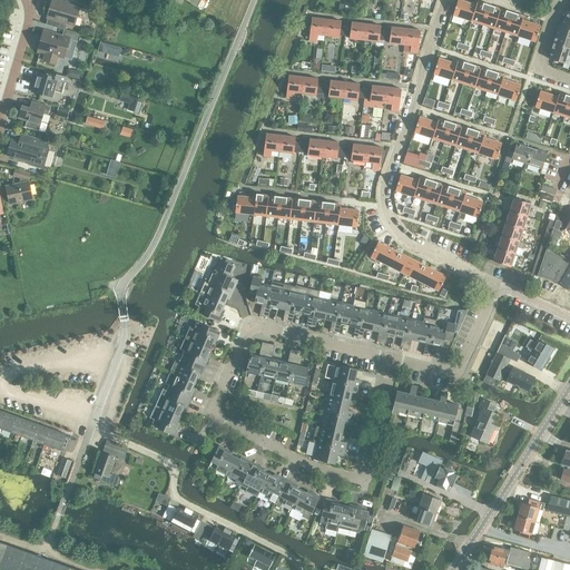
[(56,0),(52,0),(47,18),(49,19),(47,25),(65,30),(66,23),(75,26),(80,7),(56,0)]
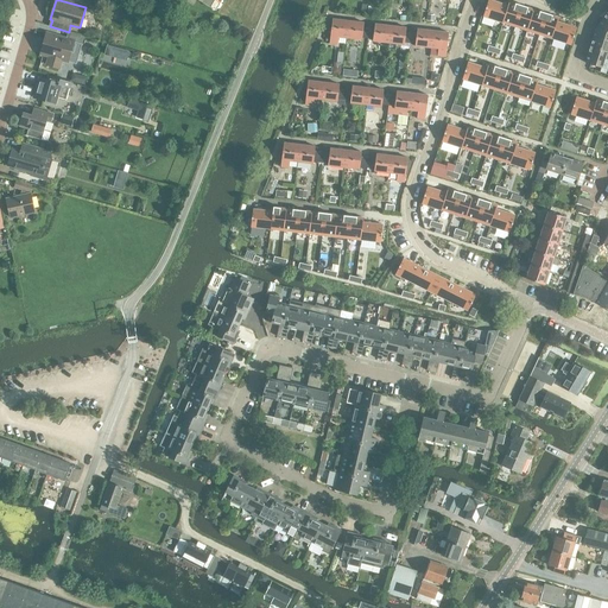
[(489,0),(488,0),(483,17),(502,23),(508,6),(507,6),(489,0)]
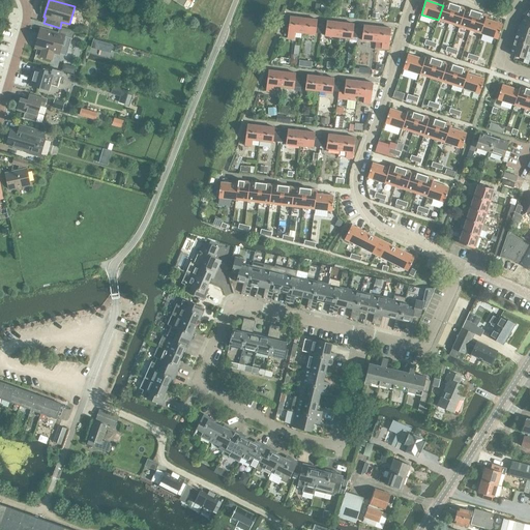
[(443,5),(438,20),(448,24),(454,5),(444,1),(442,5),(443,5)]
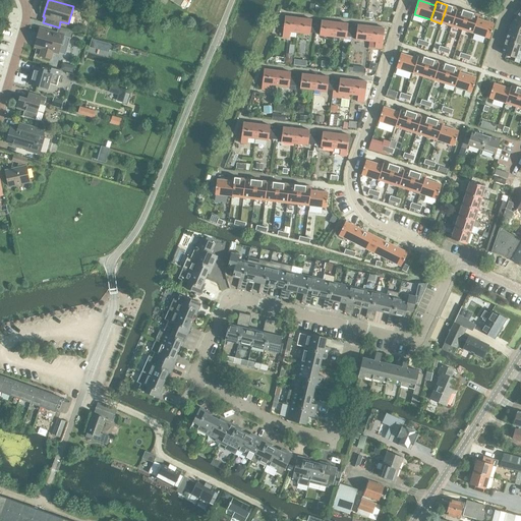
[(315,5),(314,13),(326,15),(327,6),(315,5)]
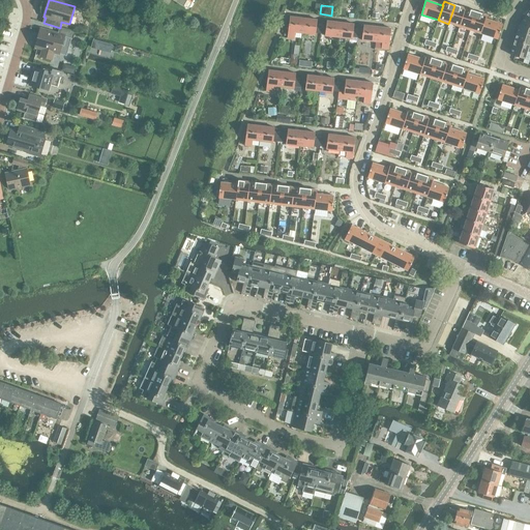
[(454,5),(448,24),(460,27),(465,8),(454,5)]
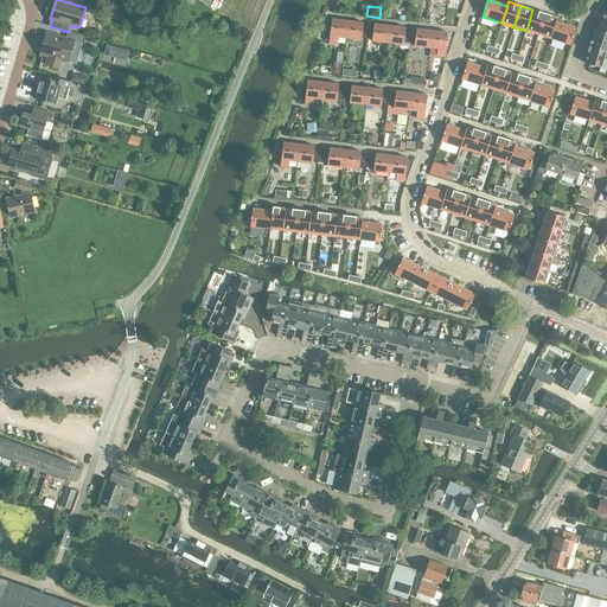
[(120,10),(119,17),(129,20),(131,13),(120,10)]
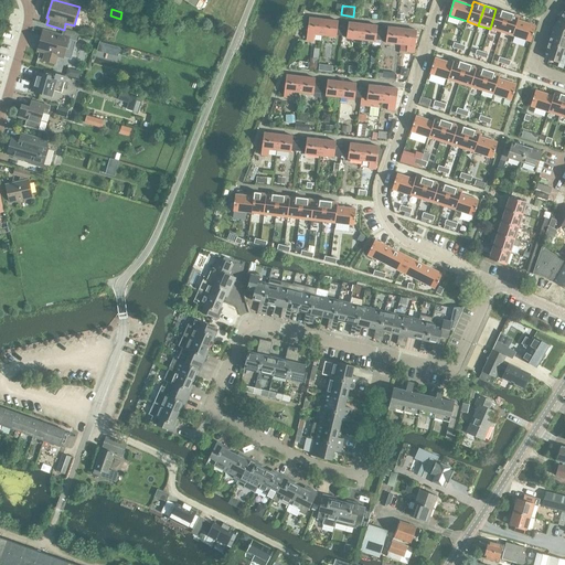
[(496,9),(490,29),(501,32),(508,12),(496,9)]
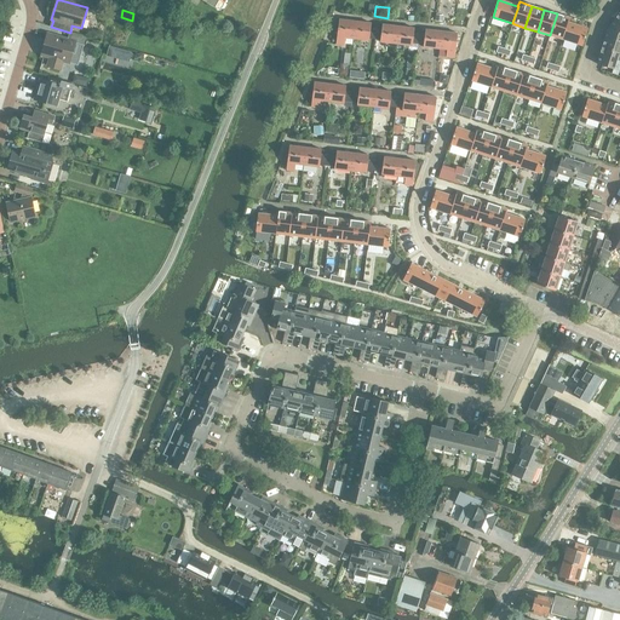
[(619,12),(619,13),(608,29),(619,34),(619,12)]
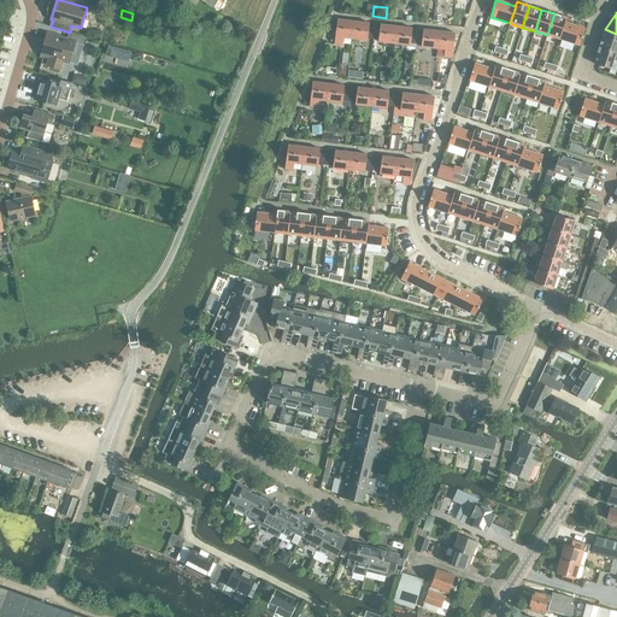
[(554,13),(547,35),(559,40),(565,22),(566,18),(554,13)]
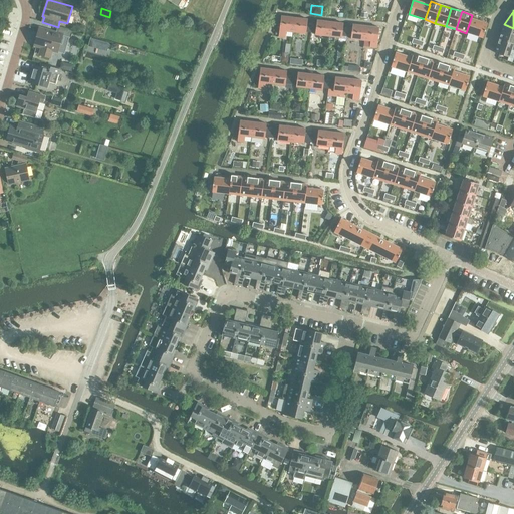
[(293,32),(294,18),(281,17),(279,37),(285,37),(286,31),(293,32)]
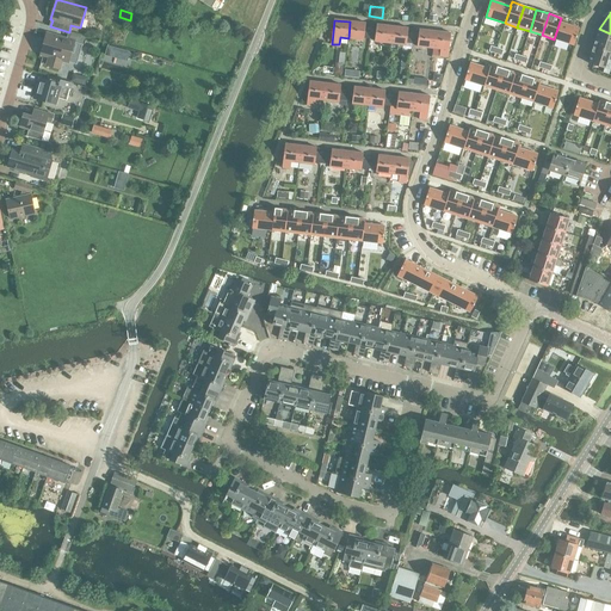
[(365,24),(350,22),(349,38),(363,41),(364,38),(370,39),(371,28),(365,28),(365,24)]
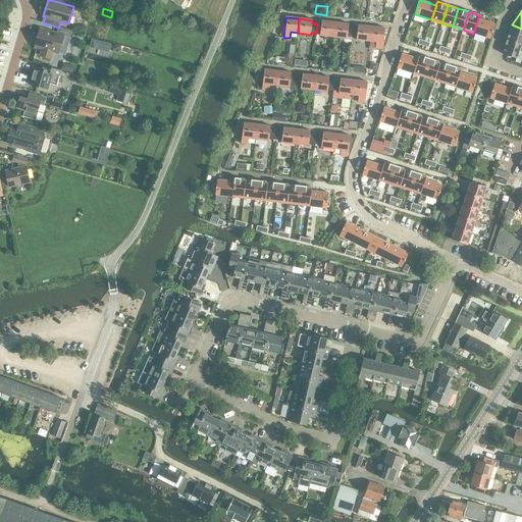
[(478,18),(473,34),(490,39),(494,24),(478,18)]
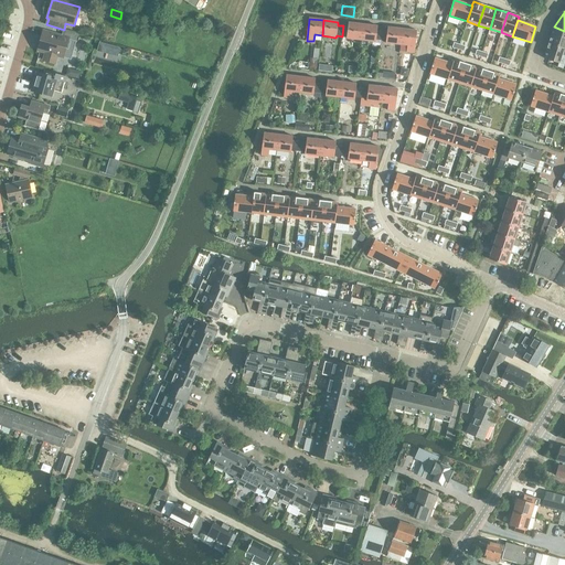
[(361,40),(363,24),(349,23),(349,27),(343,25),(342,36),(347,36),(347,39),(361,40)]
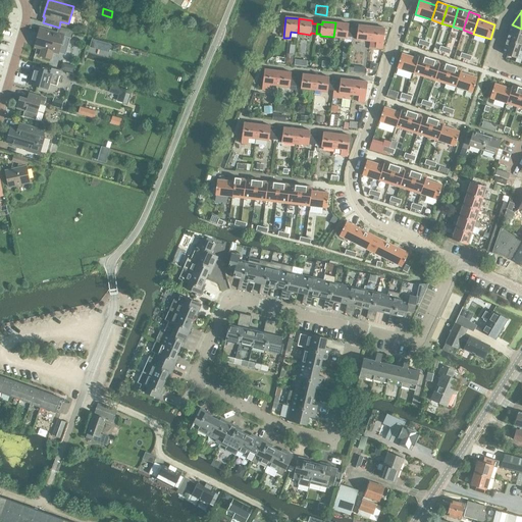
[(349,24),(335,22),(333,37),(347,39),(347,37),(352,38),(353,29),(348,28),(349,24)]
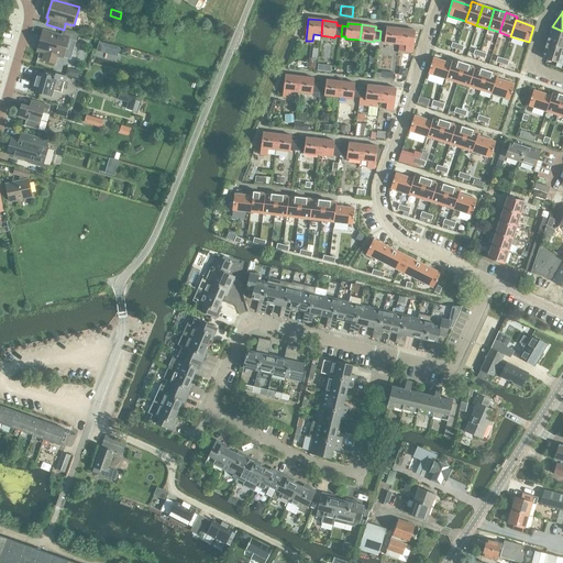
[(562,31),(552,26),(547,43),(562,48),(562,31)]
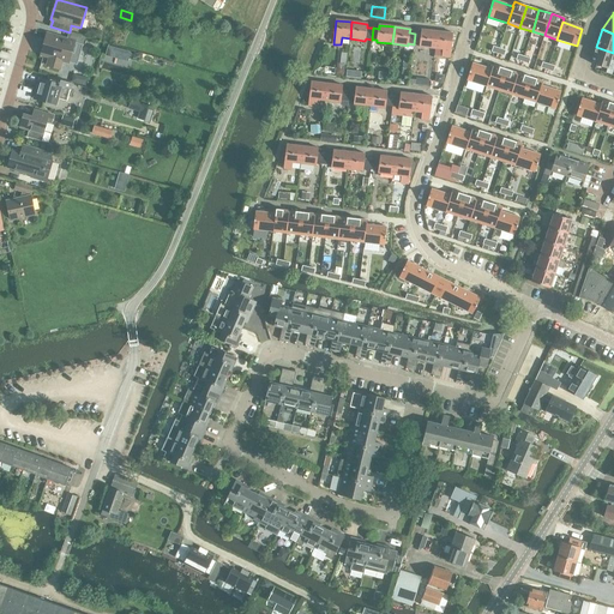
[(435,48),(437,31),(421,30),(421,34),(415,34),(414,44),(420,44),(420,47),(435,48)]
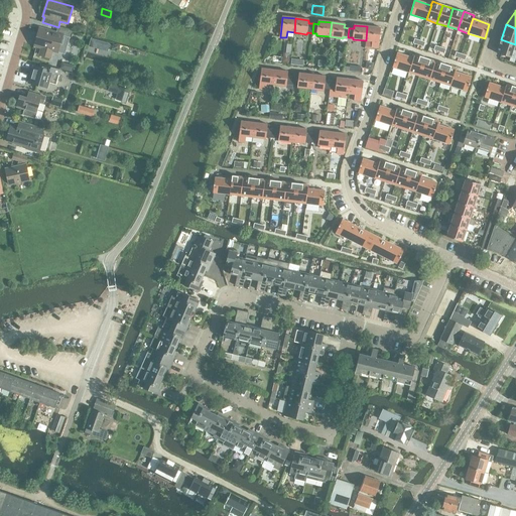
[(380,28),(367,26),(366,40),(373,41),(372,47),(378,48),(380,28)]
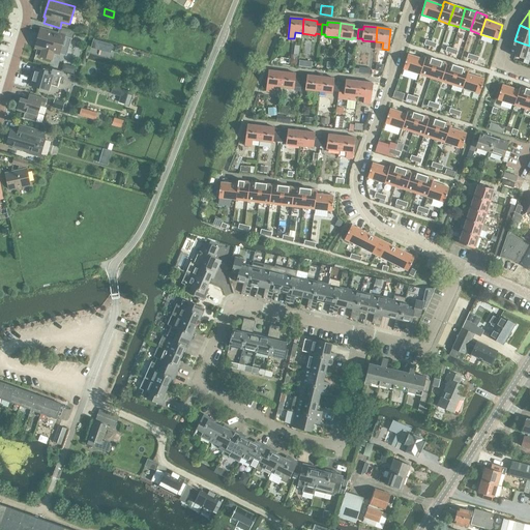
[(41,29),(36,47),(43,50),(41,56),(52,59),(54,52),(59,54),(66,56),(71,38),(74,32),(59,28),(58,34),(41,29)]
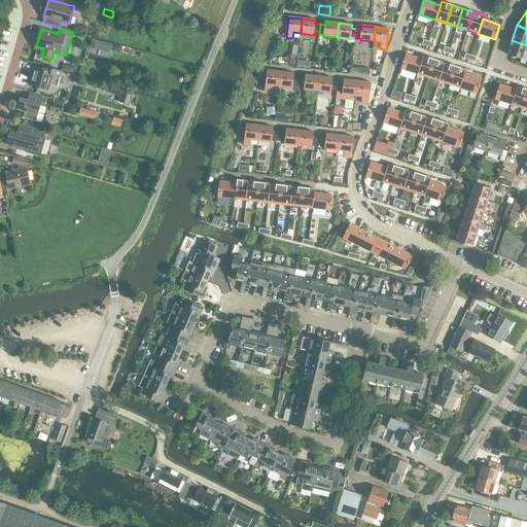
[(93,39),(91,47),(109,53),(112,44),(93,39)]
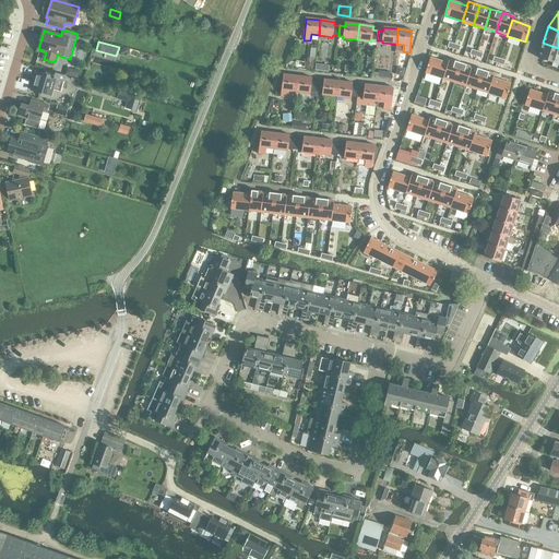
[(558,64),(558,61),(558,48),(543,43),(538,58),(558,64)]
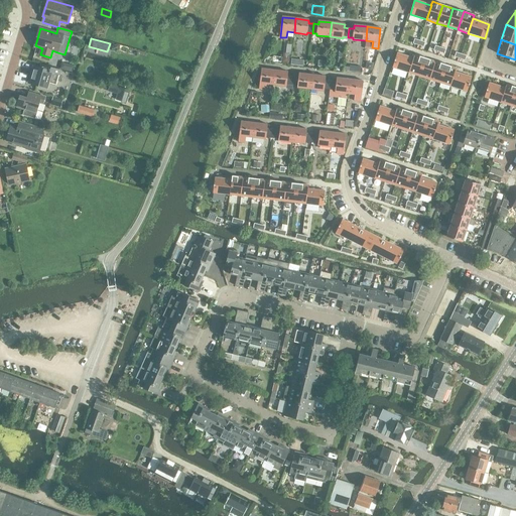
[(397,52),(392,68),(409,73),(413,58),(397,52)]
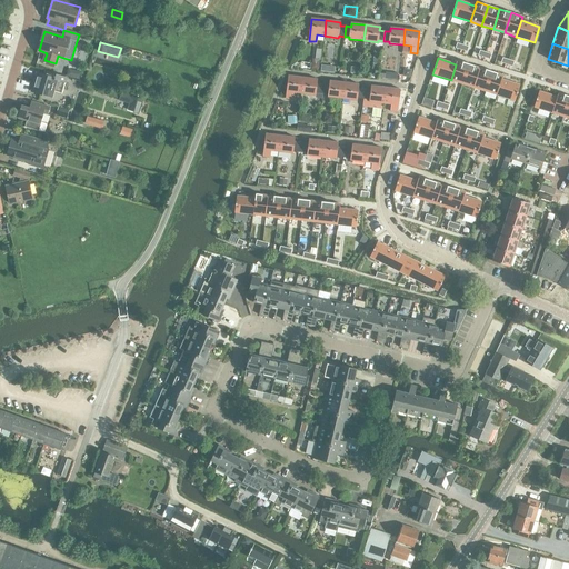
[(456,65),(451,80),(462,85),(469,65),(457,60),(456,65)]
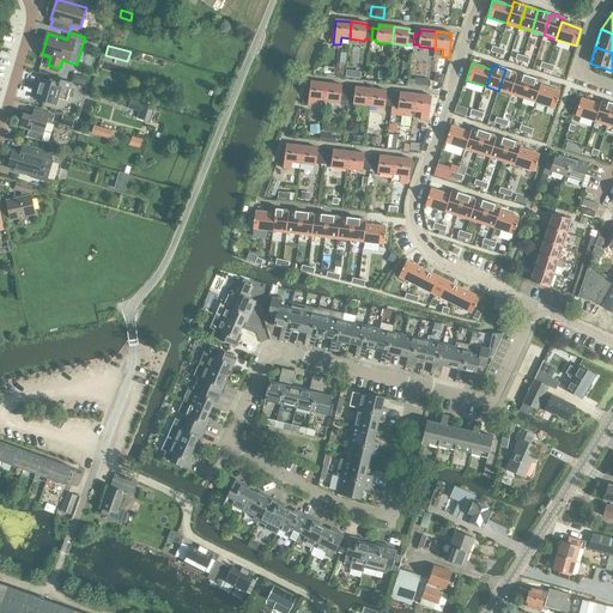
[(505,70),(498,91),(510,95),(517,73),(505,70)]
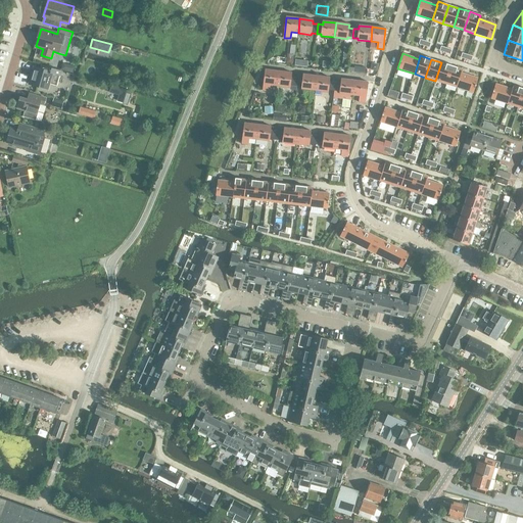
[(441,62),(435,81),(445,84),(452,65),(441,62)]
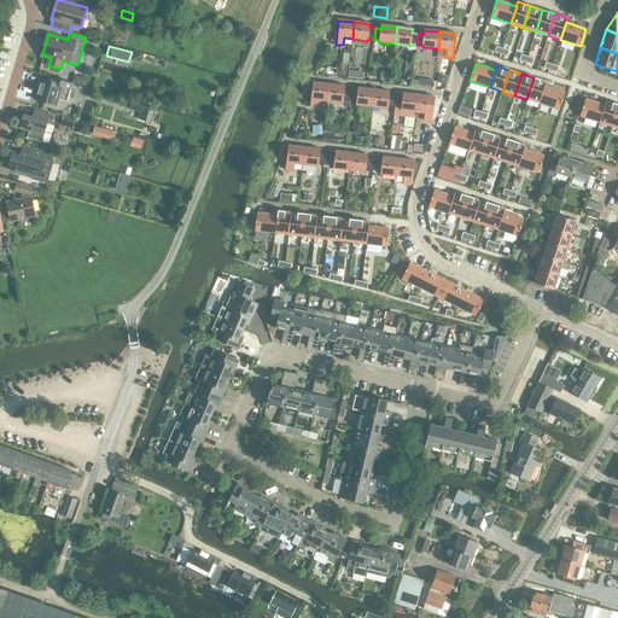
[(74,75),(73,83),(86,87),(88,79),(74,75)]
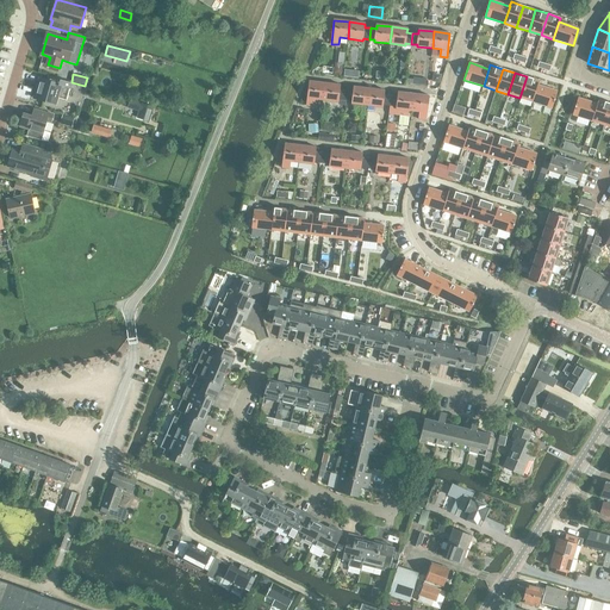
[(49,76),(48,81),(39,79),(35,98),(56,105),(58,98),(67,100),(72,83),(49,76)]
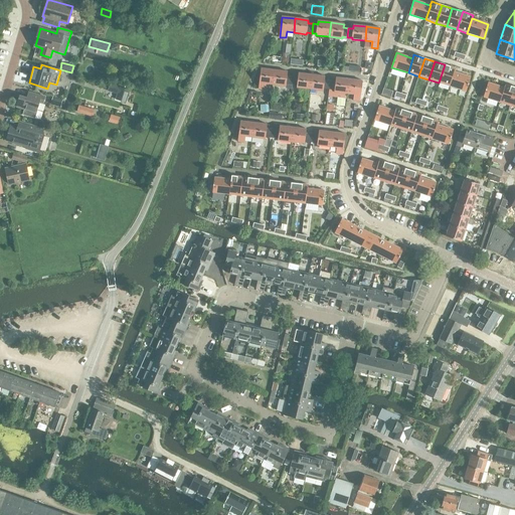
[(445,64),(439,82),(450,87),(454,71),(455,71),(456,68),(445,64)]
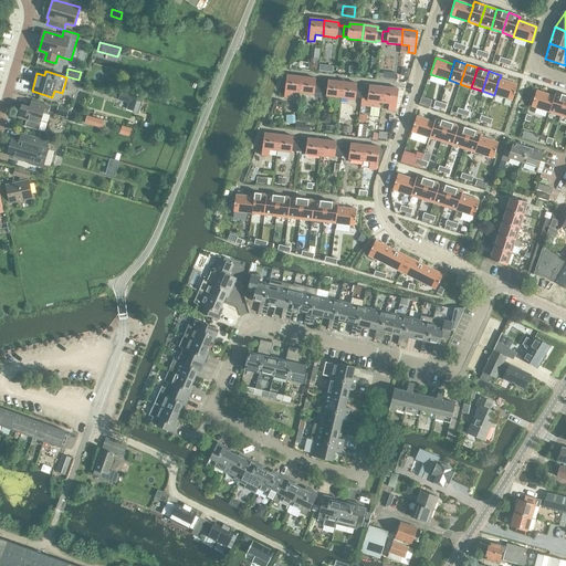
[(300,93),(302,77),(287,75),(284,98),(291,98),(292,92),(300,93)]
